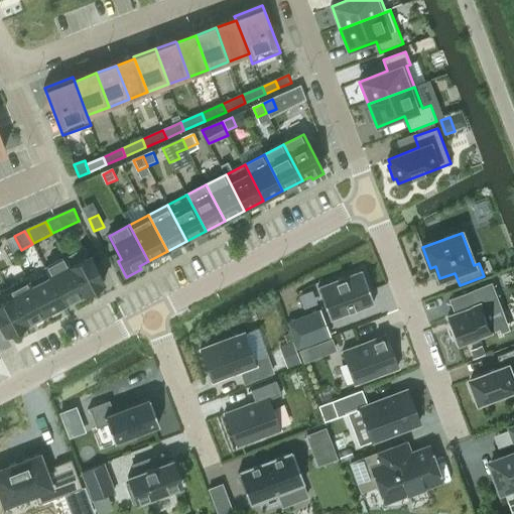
[(66,258),(85,294),(105,284),(86,248),(66,258)]
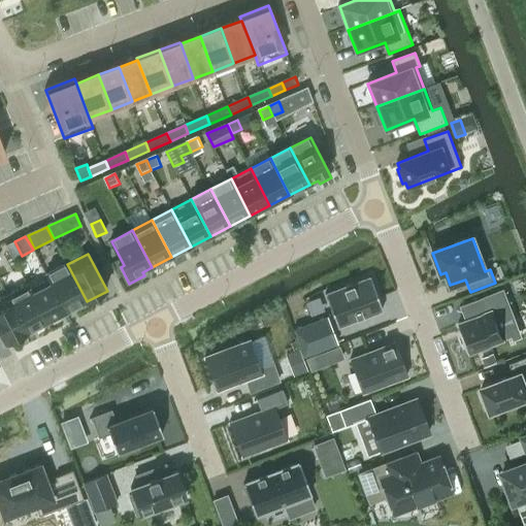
[(47,274),(50,280),(67,311),(87,301),(67,264),(47,274)]
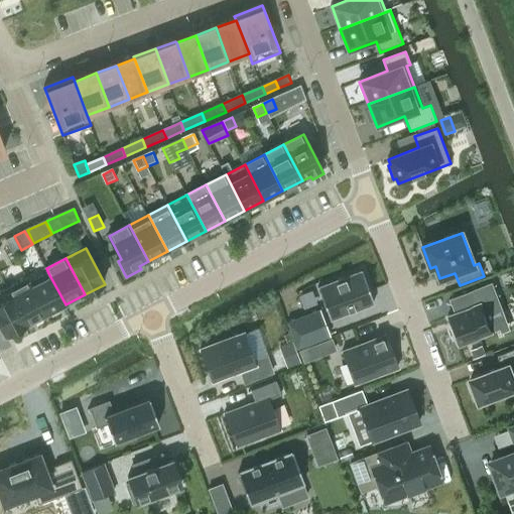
[(363,272),(318,289),(331,320),(375,304),(363,272)]
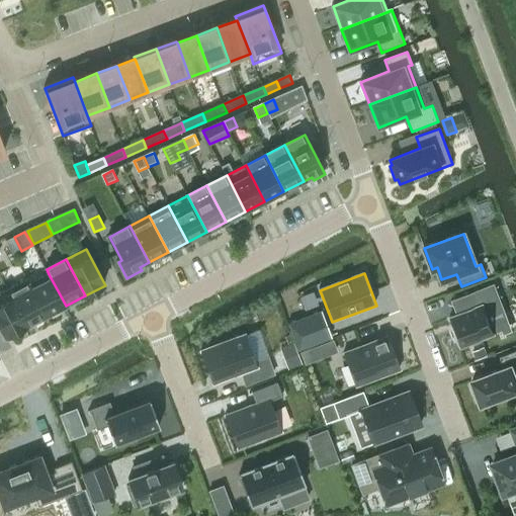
[(29,284),(47,316),(66,306),(49,274),(29,284)]
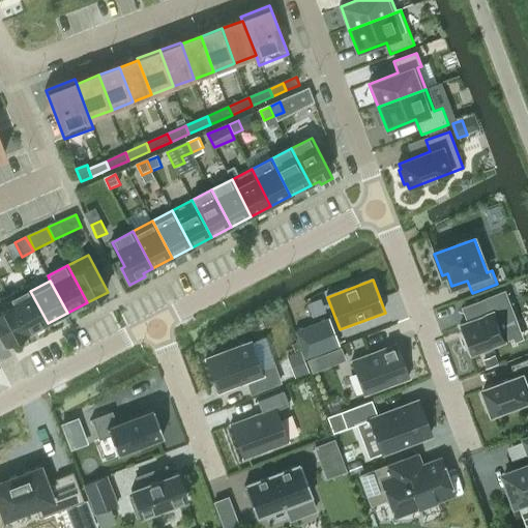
[(8,297),(27,333),(48,323),(30,291),(28,286),(8,297)]
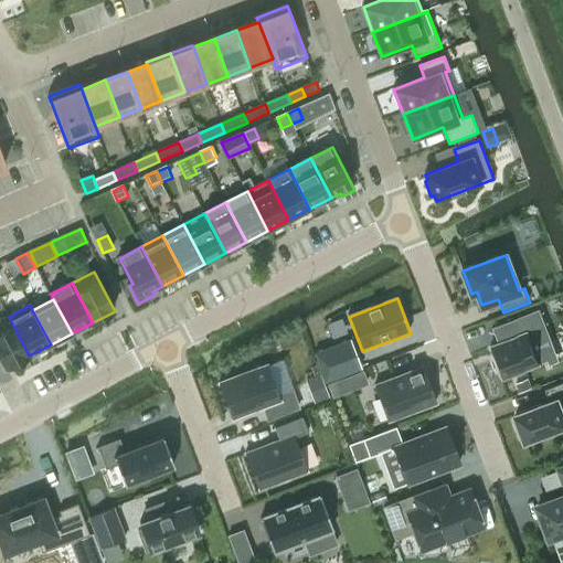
[(499,344),(491,348),(503,379),(551,361),(542,340),(551,337),(541,311),(494,329),(499,344)]
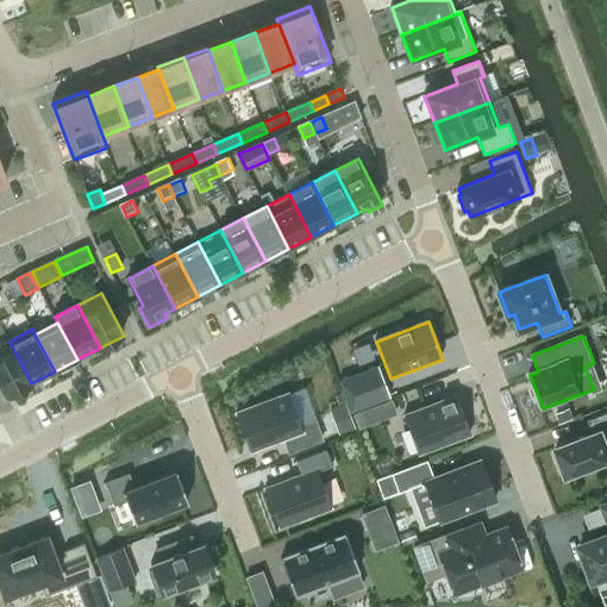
[(0,345),(0,381),(8,396),(31,383),(10,342),(0,345)]
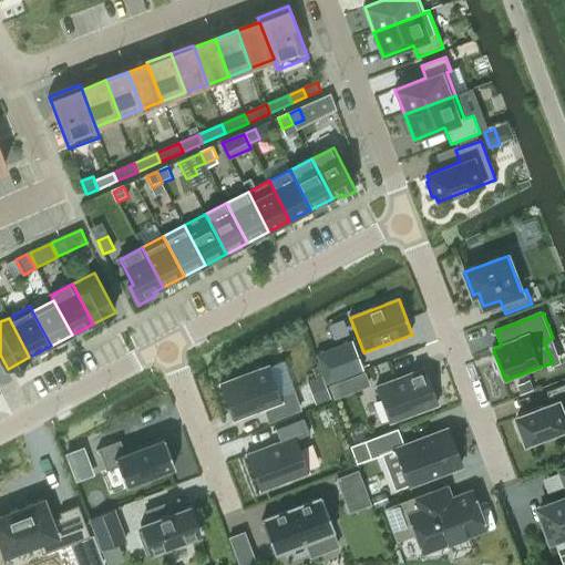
[(363,370),(352,341),(317,355),(328,384),(363,370)]
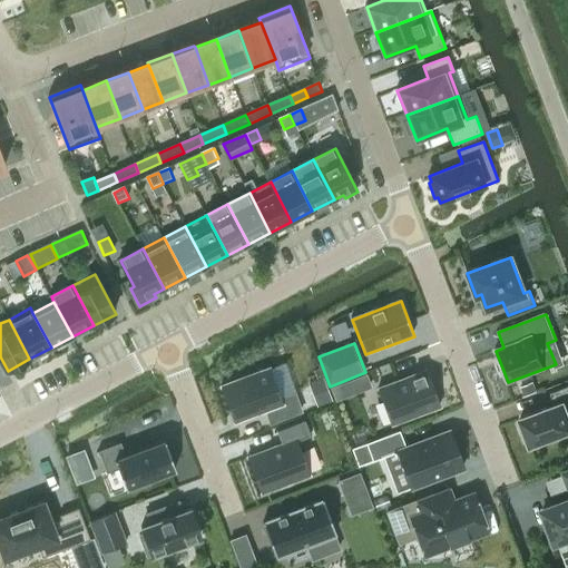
[(302,413),(296,397),(283,401),(281,395),(271,369),(221,388),(235,423),(266,412),(272,424),(302,413)]
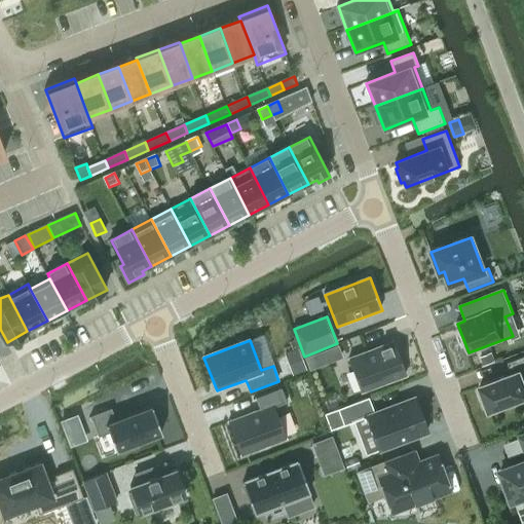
[(407,375),(396,343),(357,357),(349,360),(362,393),(407,375)]
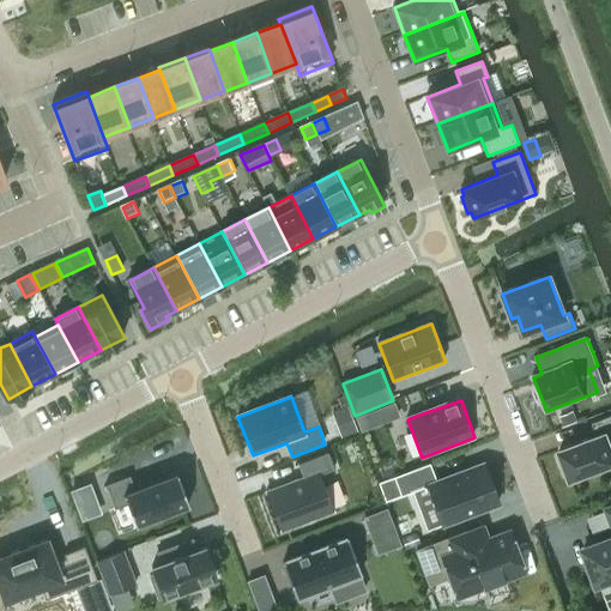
[(348,409),(334,413),(343,436),(356,431),(348,409)]
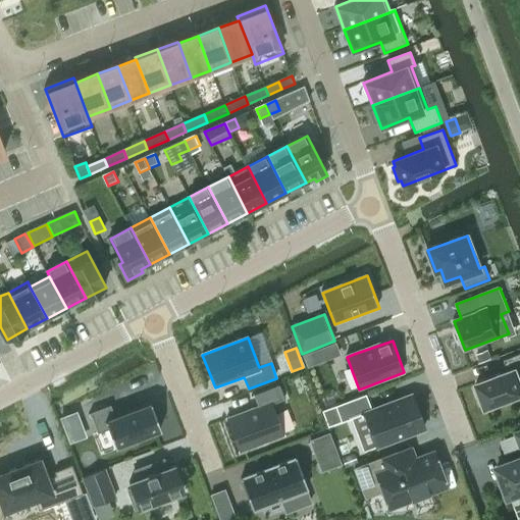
[(319,365),(314,352),(304,356),(308,369),(319,365)]
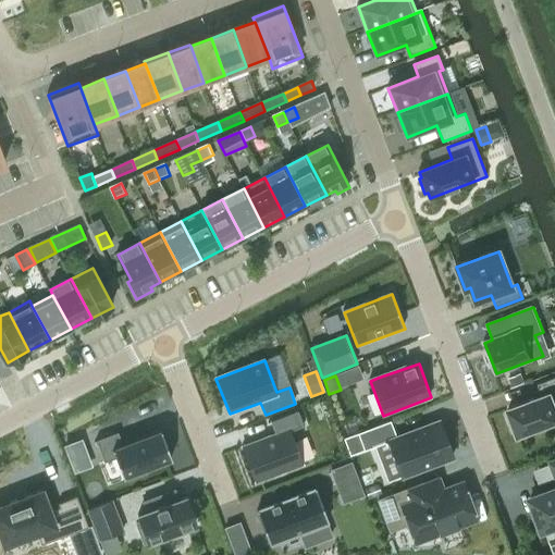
[(522,375),(509,380),(513,389),(526,384),(522,375)]
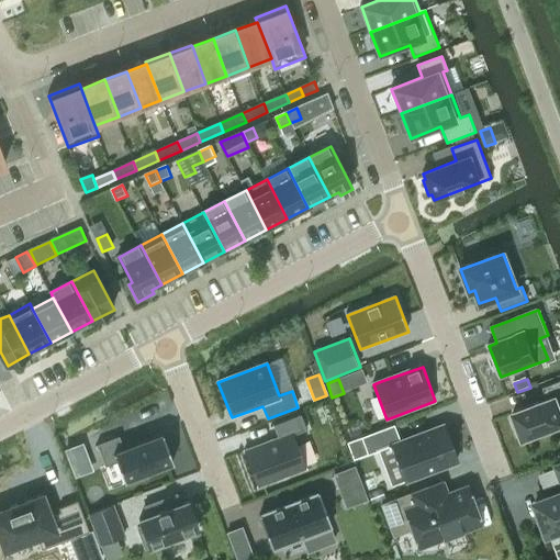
[(516,418),(512,420),(518,436),(523,435),(525,440),(559,426),(559,383),(545,389),(549,400),(514,413),(516,418)]
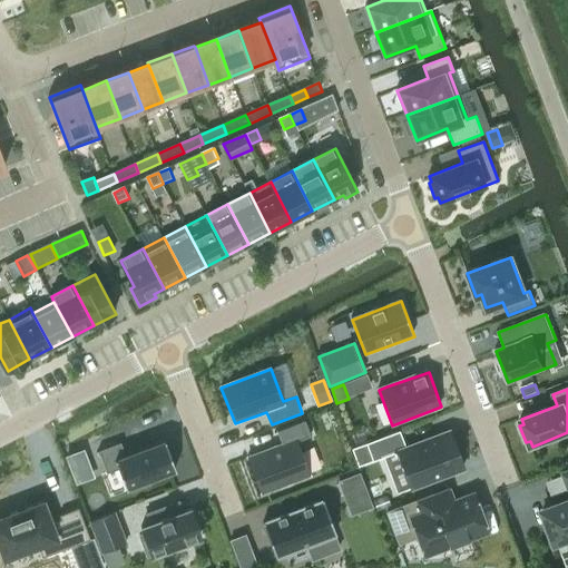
[(283,446),(248,459),(262,493),(310,476),(296,440),(310,436),(305,422),(277,432),(283,446)]
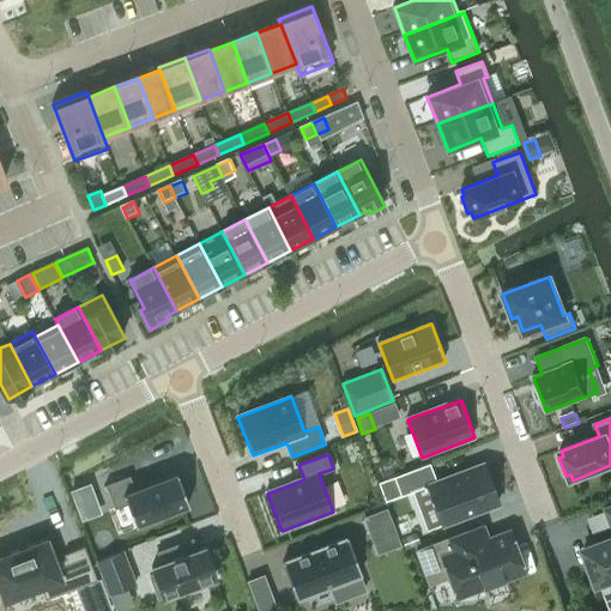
[(429,487),(445,526),(500,504),(485,465),(437,483),(431,465),(395,478),(403,497),(429,487)]
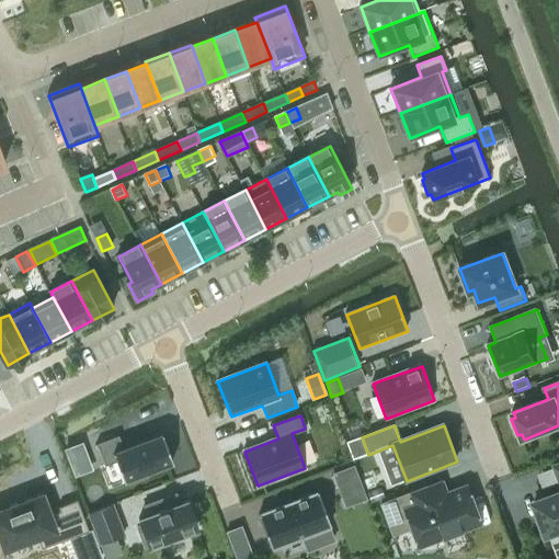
[(120,436),(98,444),(105,467),(117,463),(124,481),(128,479),(130,483),(147,478),(145,474),(173,463),(163,434),(124,448),(120,436)]
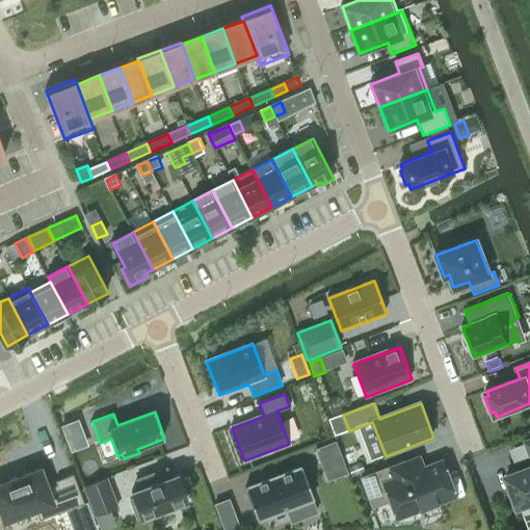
[(529,439),(525,441),(529,454),(529,465),(505,474),(519,511),(523,509),(529,527),(529,439)]
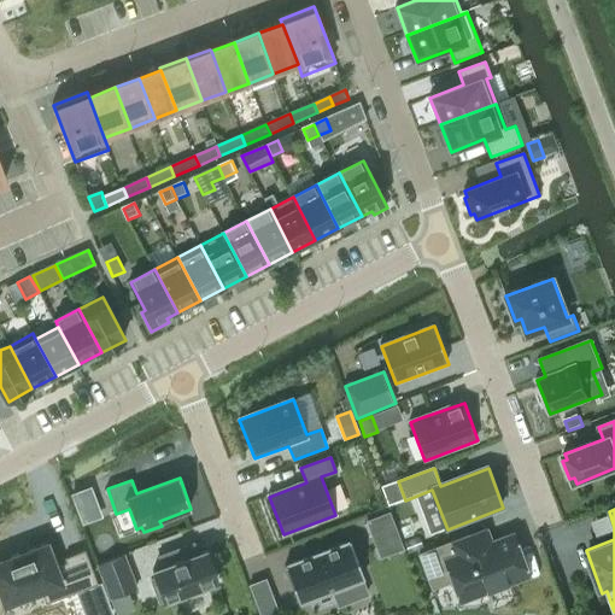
[(388,513),(365,521),(380,560),(404,551),(388,513)]
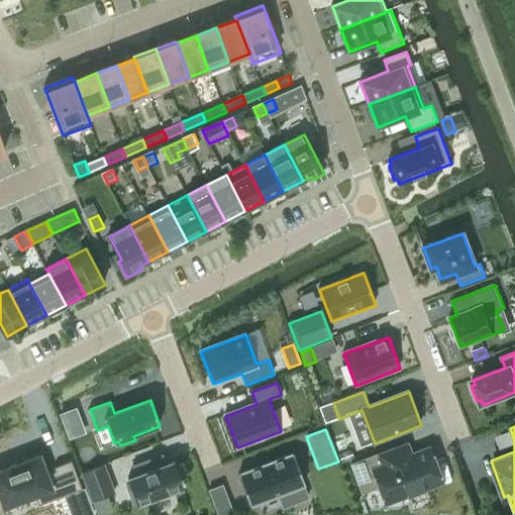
[(400,459),(395,448),(352,465),(363,494),(380,487),(386,504),(443,483),(430,448),(400,459)]
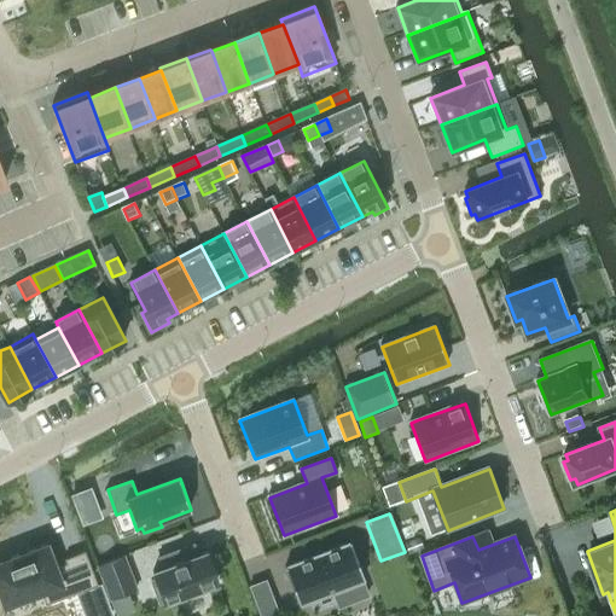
[(420,539),(406,545),(410,555),(425,550),(420,539)]
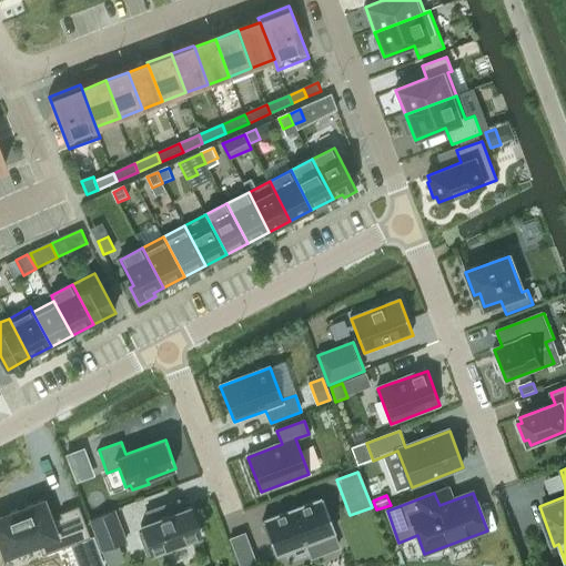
[(263,523),(275,556),(336,533),(323,499),(263,523)]
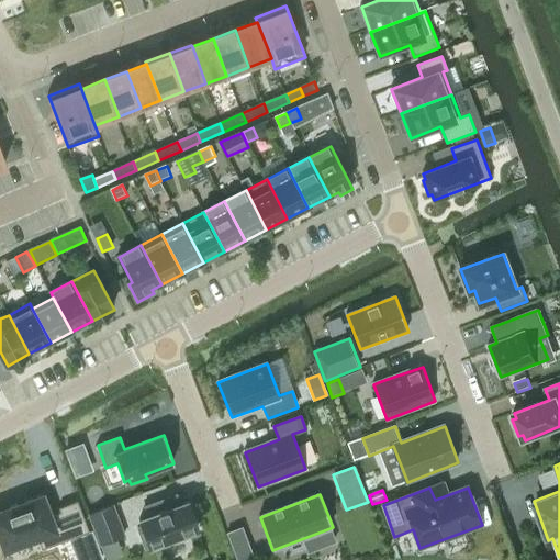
[(43,496),(0,512),(0,538),(4,550),(37,538),(42,551),(90,533),(78,502),(59,510),(60,513),(51,517),(43,496)]
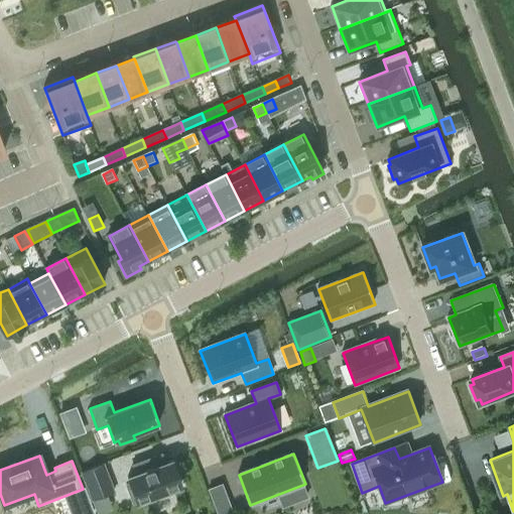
[(129,479),(131,484),(127,486),(134,504),(153,497),(154,501),(171,495),(169,491),(182,486),(173,462),(161,466),(158,457),(134,466),(137,475),(129,479)]
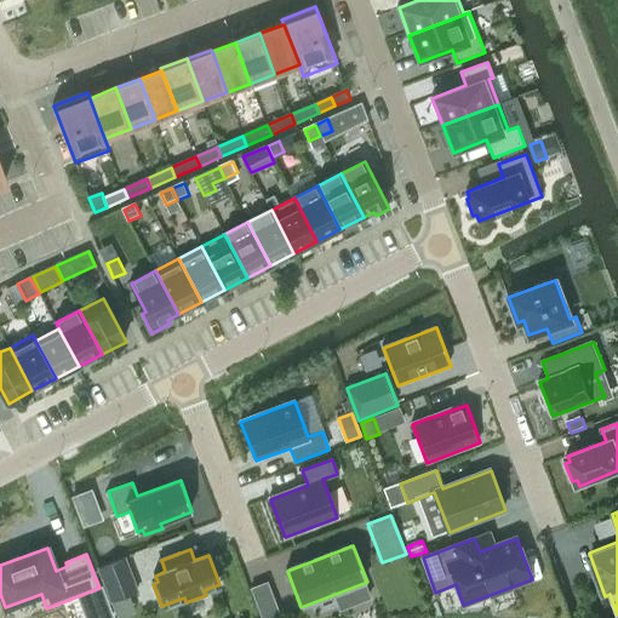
[(139,593),(126,559),(99,570),(112,602),(139,593)]
